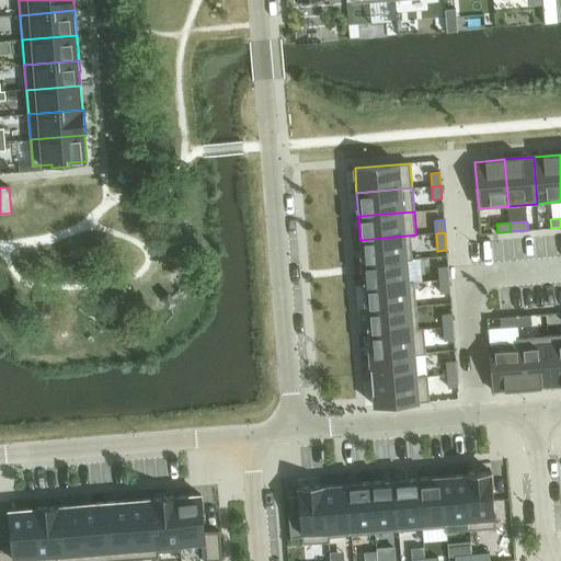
[(416,235),(361,240),(363,263),(413,259),(411,237),(416,236),(416,235)]
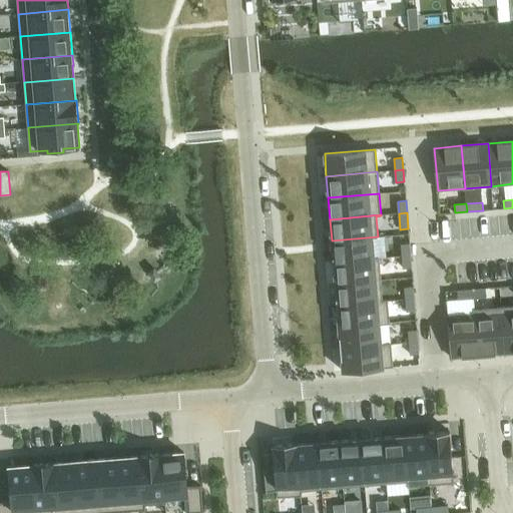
[(378,236),(332,240),(334,263),(380,259),(380,258),(375,258),(373,238),(378,237),(378,236)]
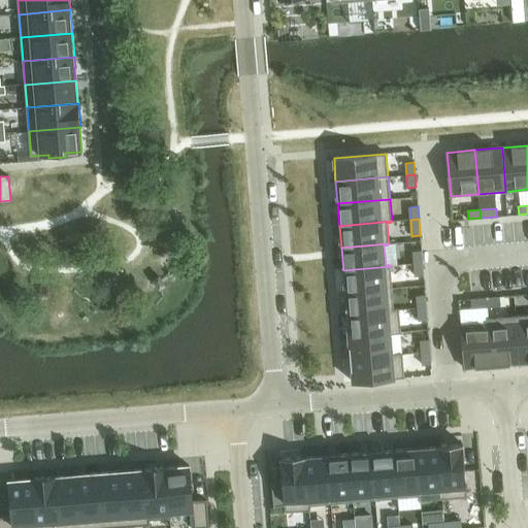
[(422,251),(413,252),(414,264),(423,263),(422,251)]
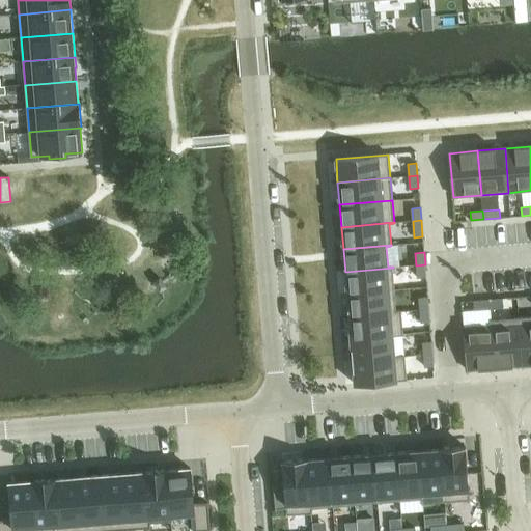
[(425,264),(416,266),(417,278),(426,277),(425,264)]
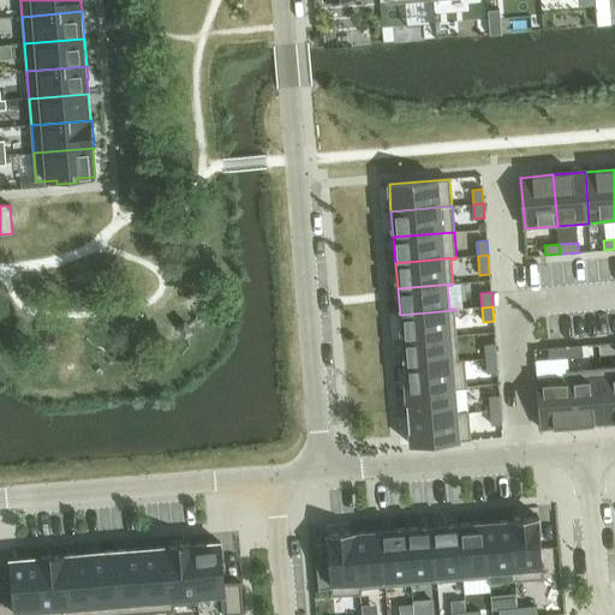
[(455,310),(400,315),(401,340),(458,335),(455,310)]
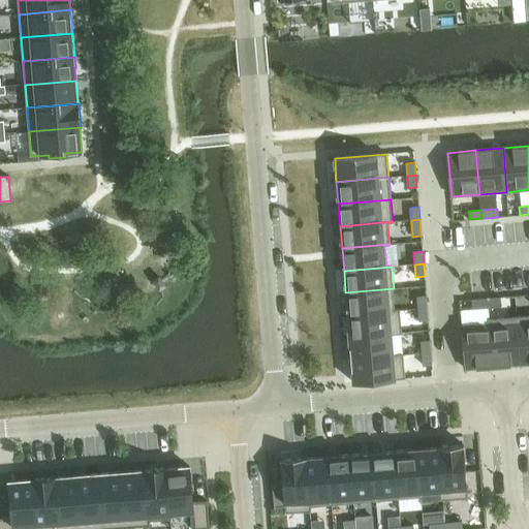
[(394,288),(345,292),(347,315),(400,311),(400,309),(395,310),(394,288)]
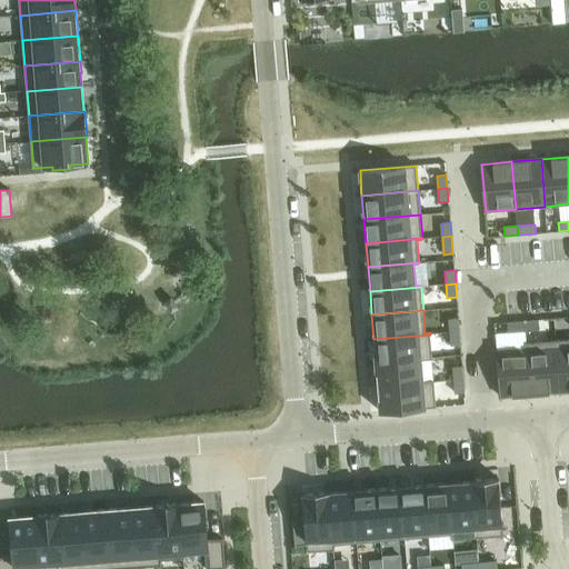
[(458,319),(449,319),(450,332),(459,331),(458,319)]
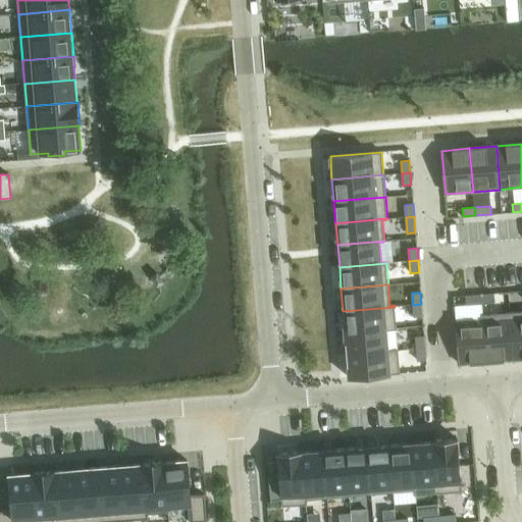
[(493,294),(481,295),(482,303),(494,302),(493,294)]
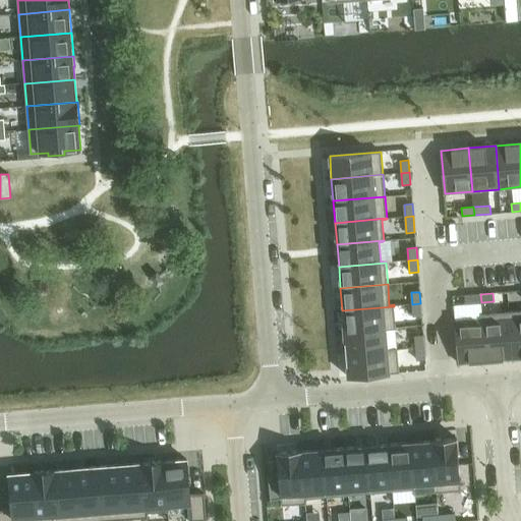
[(480,294),(465,296),(465,304),(481,302),(480,294)]
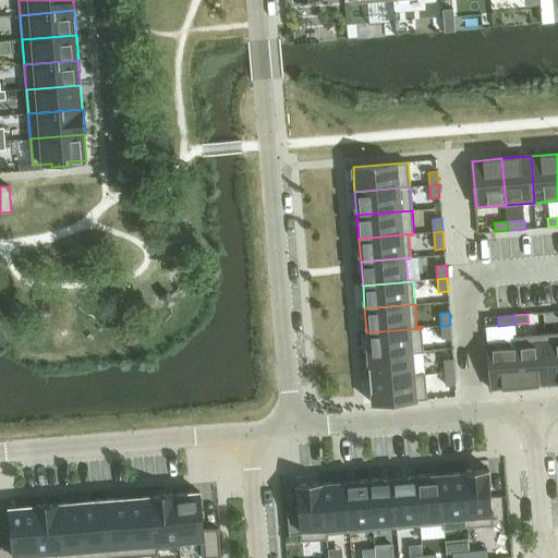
[(450,325),(441,326),(443,339),(451,338),(450,325)]
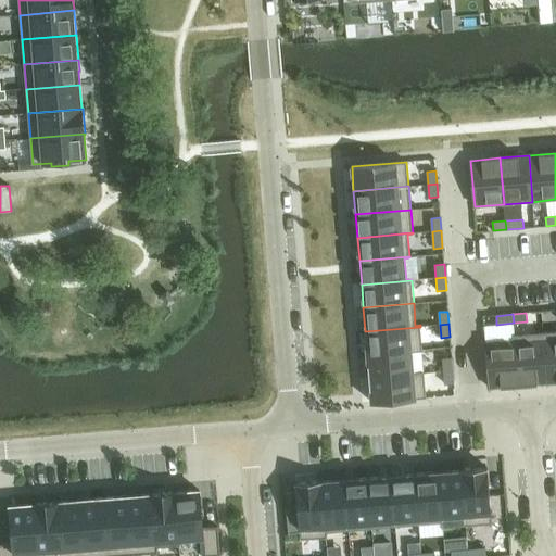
[(420,327),(365,331),(367,354),(422,350),(420,327)]
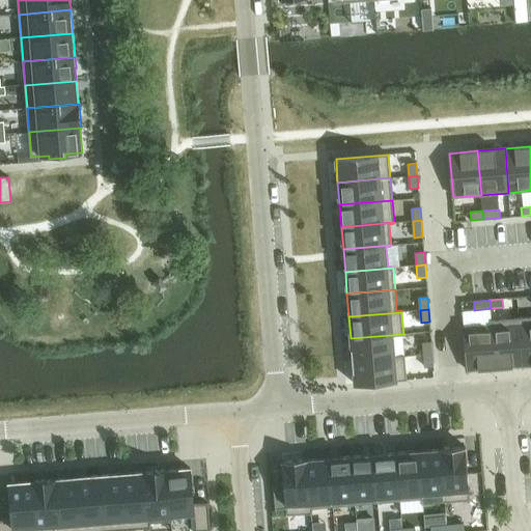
[(530,316),(519,317),(523,366),(530,365),(530,316)]
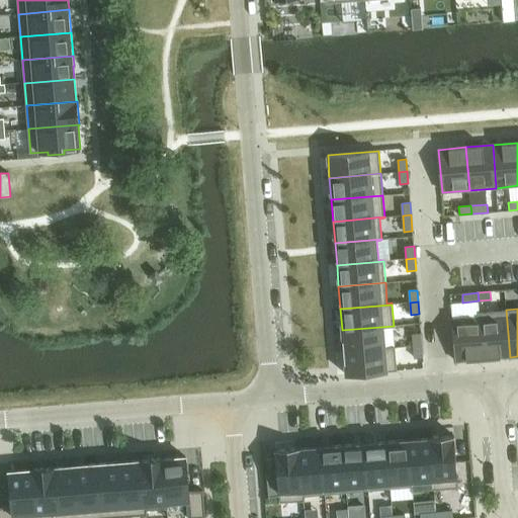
[(506,310),(480,313),(484,360),(510,357),(506,310)]
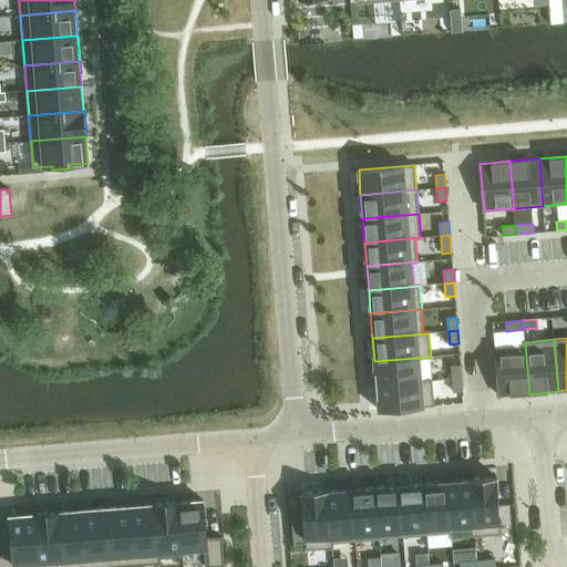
[(524,348),(495,350),(500,397),(529,394),(525,342),(524,342),(524,348)]
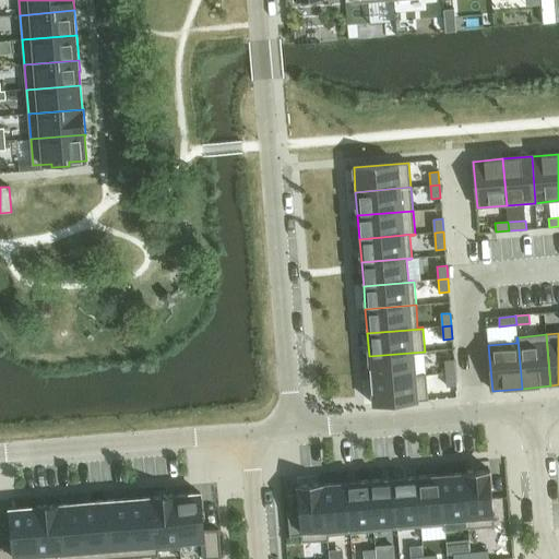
[(425,352),(369,356),(371,380),(427,376),(427,375),(416,375),(414,354),(425,353),(425,352)]
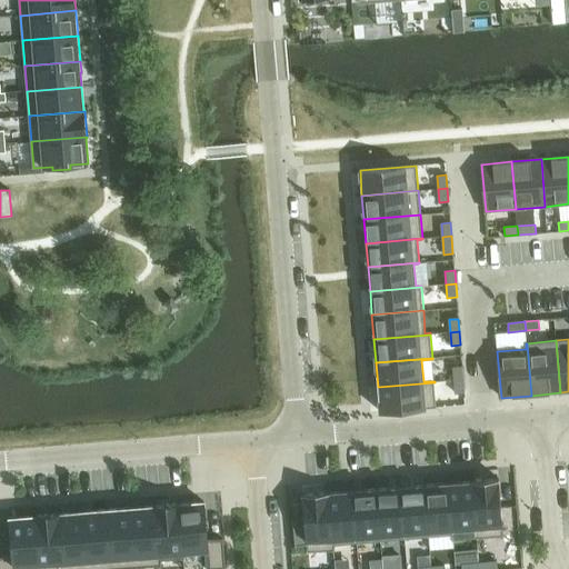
[(462,367),(453,367),(455,380),(463,380),(462,367)]
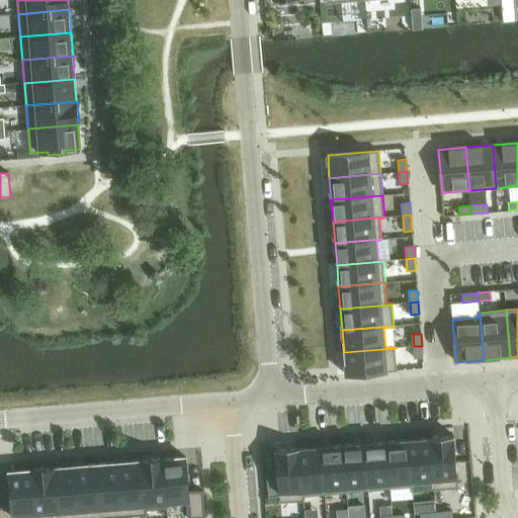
[(422,346),(414,346),(415,358),(423,357),(422,346)]
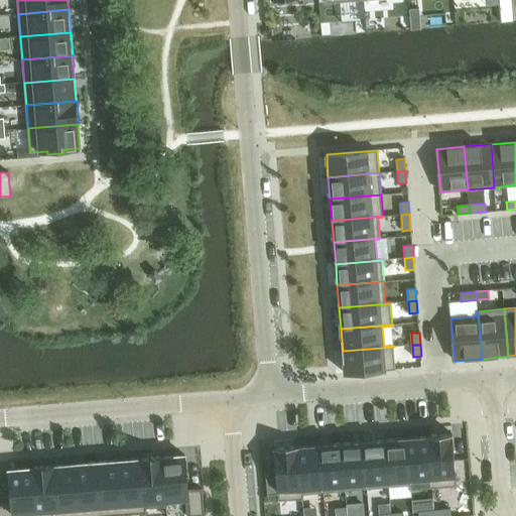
[(394,347),(343,351),(345,373),(396,369),(394,347)]
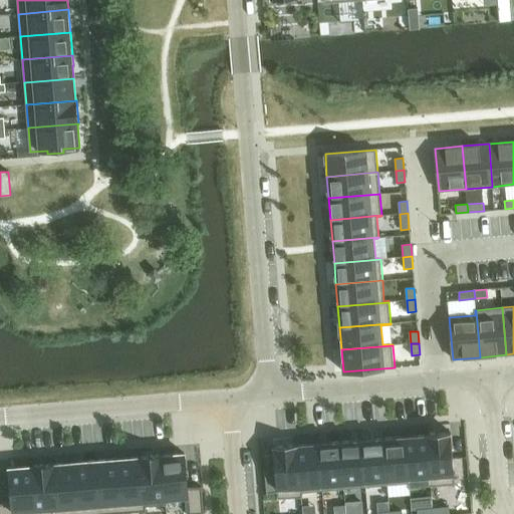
[(451,433),(427,435),(431,486),(455,484),(451,433)]
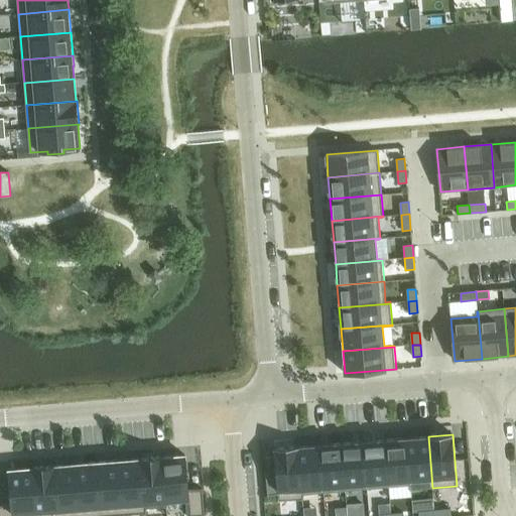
[(427,436),(407,438),(411,490),(432,488),(428,436),(427,436)]
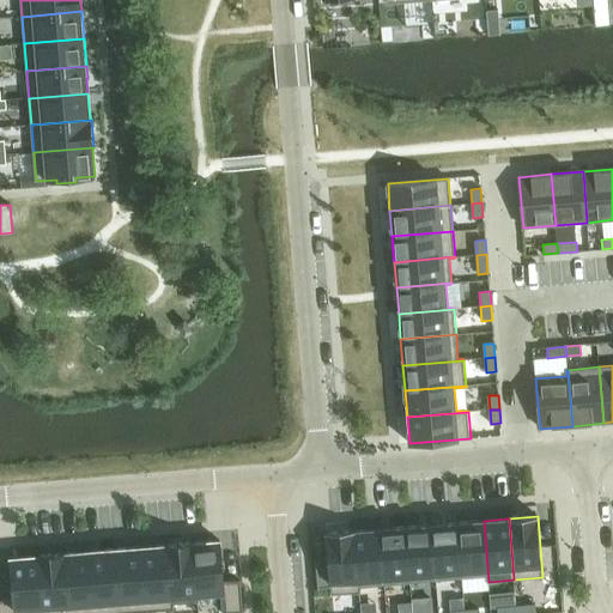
[(484,521),(457,523),(462,578),(486,576),(487,582),(489,582),(484,521)]
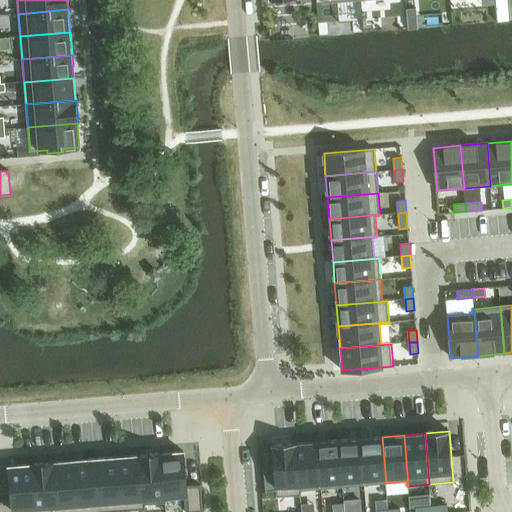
[(382,437),(360,439),(364,485),(386,483),(382,437)]
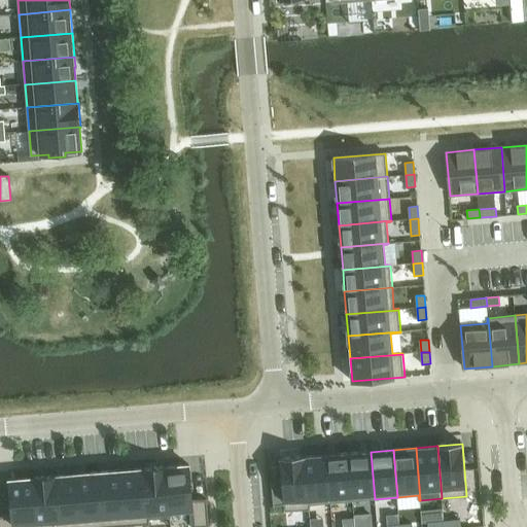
[(371,452),(349,454),(353,501),(375,499),(371,452)]
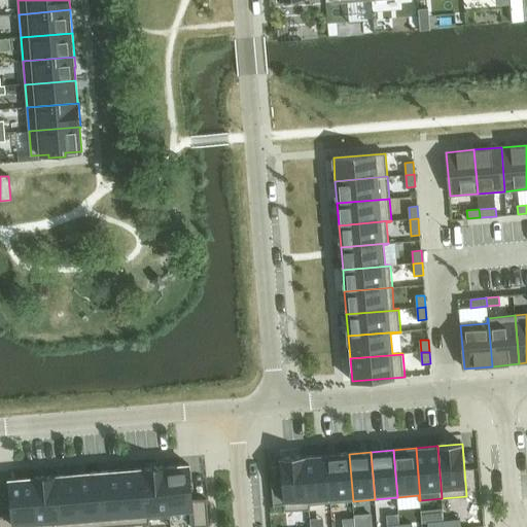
[(349,454),(326,455),(330,502),(353,501),(349,454)]
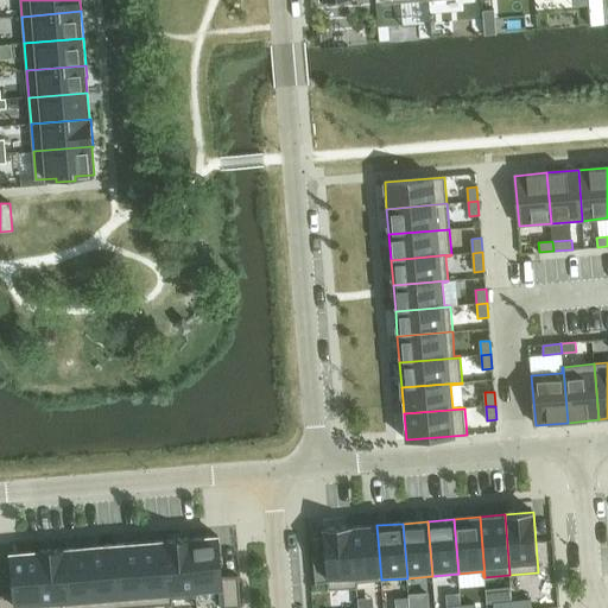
[(353,526),(352,526),(356,588),(358,588),(358,582),(381,580),(377,525),(353,527),(353,526)]
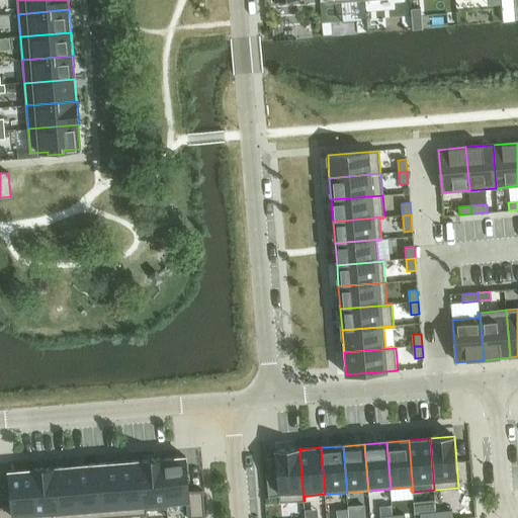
[(277,473),(268,475),(269,488),(278,487),(280,503),(304,501),(299,448),(275,450),(277,473)]
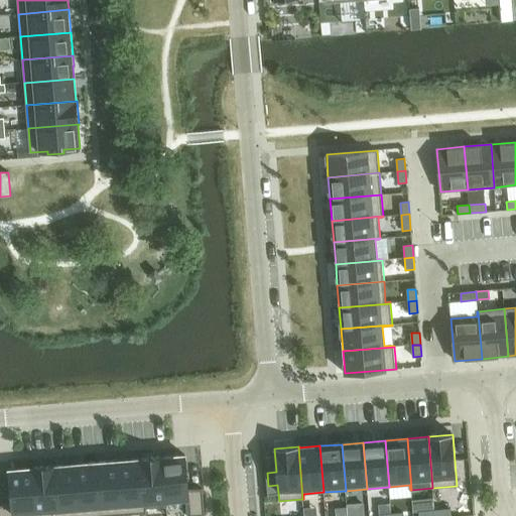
[(163,457),(162,457),(166,506),(167,506),(167,501),(186,500),(186,515),(195,515),(205,515),(203,489),(188,490),(185,456),(163,458),(163,457)]
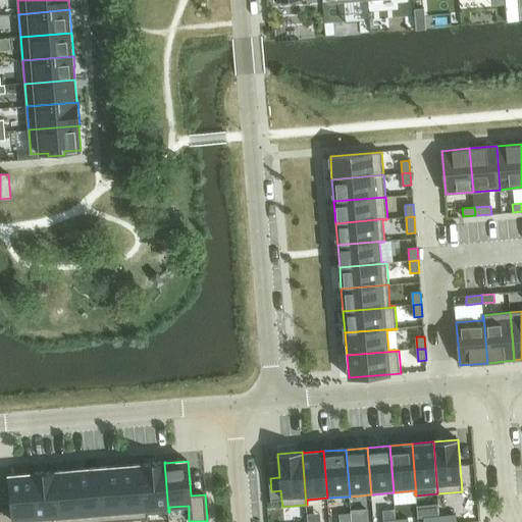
[(164,462),(143,464),(147,519),(148,519),(148,514),(168,512),(164,462)]
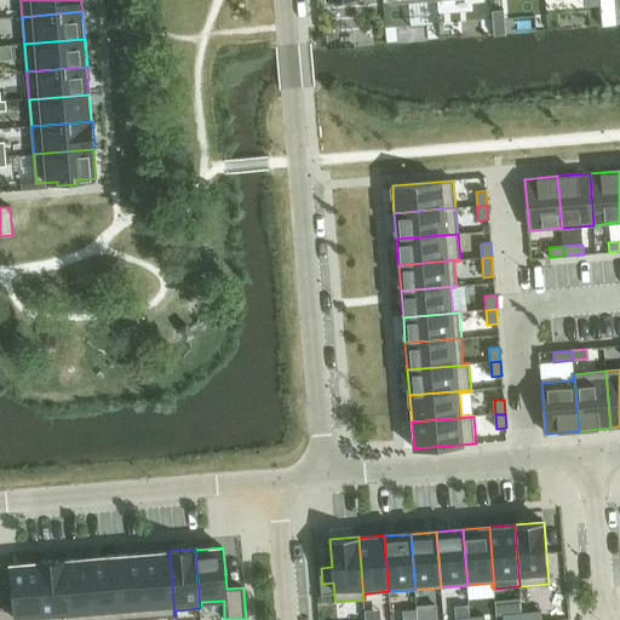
[(167,552),(143,554),(149,619),(174,616),(170,551),(167,551),(167,552)]
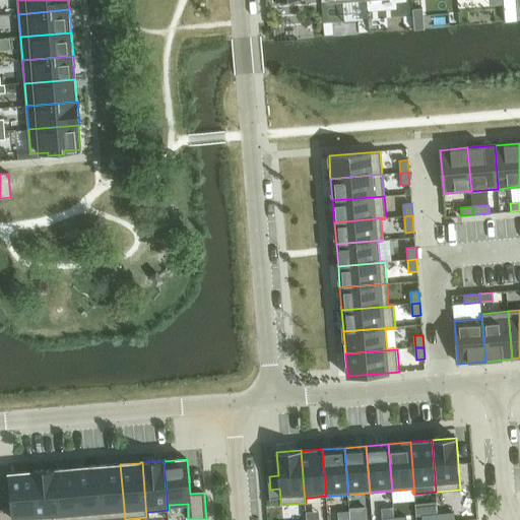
[(109,465),(99,466),(102,519),(110,519),(125,519),(120,464),(109,465)]
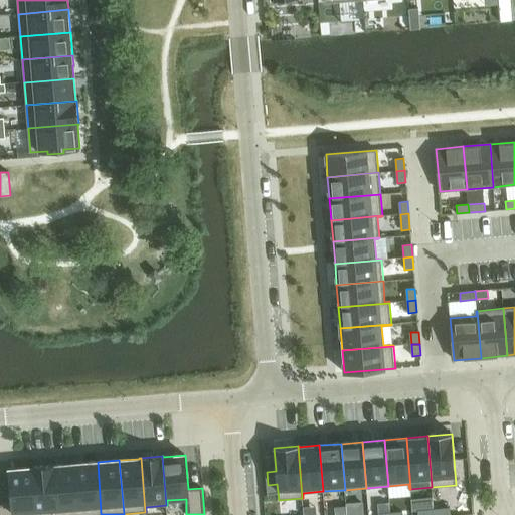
[(88,463),(75,464),(79,514),(101,514),(98,462),(87,463),(88,463)]
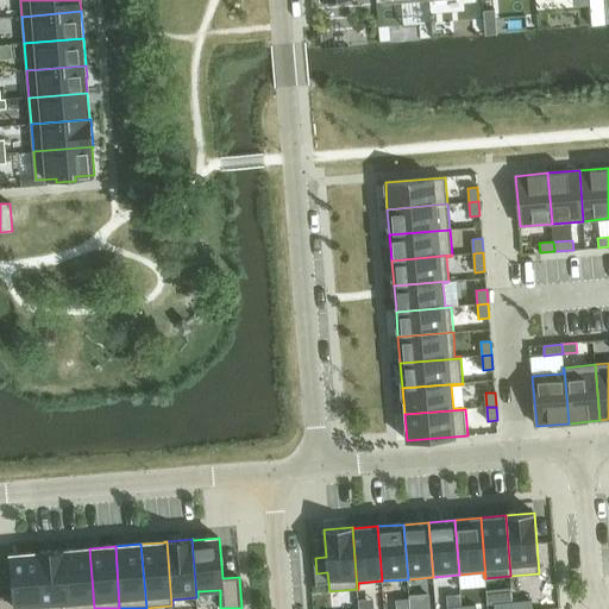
[(66,550),(63,550),(68,608),(94,608),(89,548),(66,551),(66,550)]
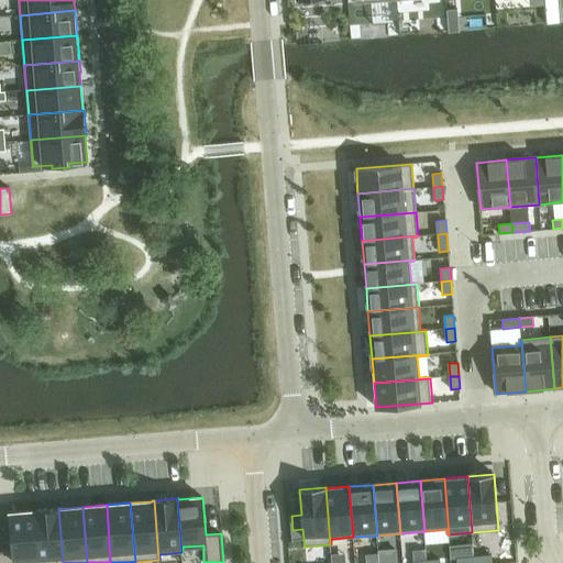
[(63,562),(58,508),(35,510),(39,562),(63,562)]
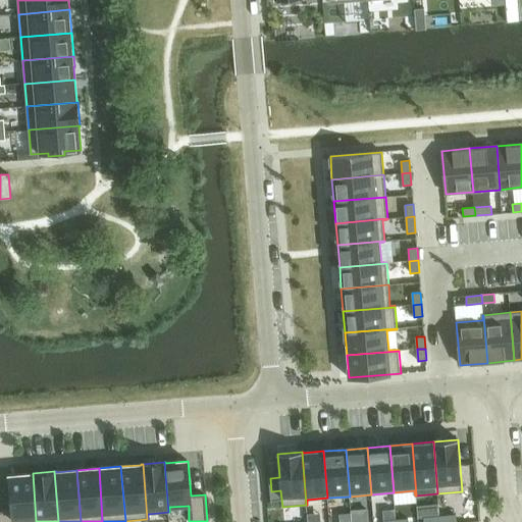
[(12,511),(0,511),(0,521),(36,521),(33,473),(32,473),(32,474),(9,475),(12,511)]
